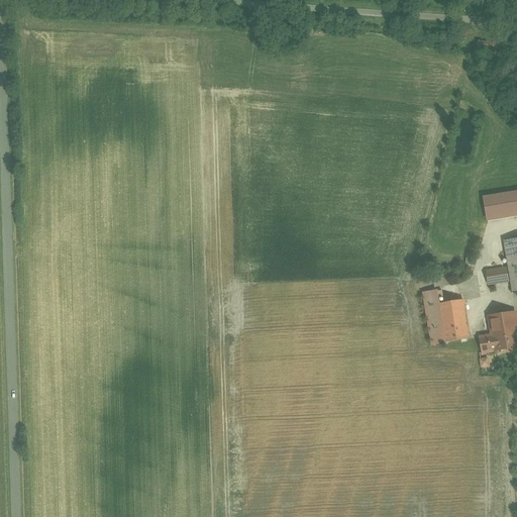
[(516,190),(487,195),(491,220),(516,216),(516,190)]
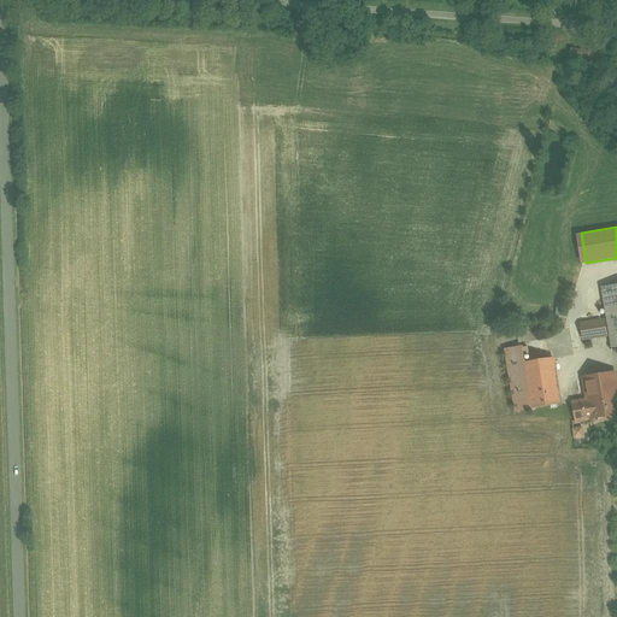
[(616,285),(601,287),(612,347),(616,346),(616,285)]
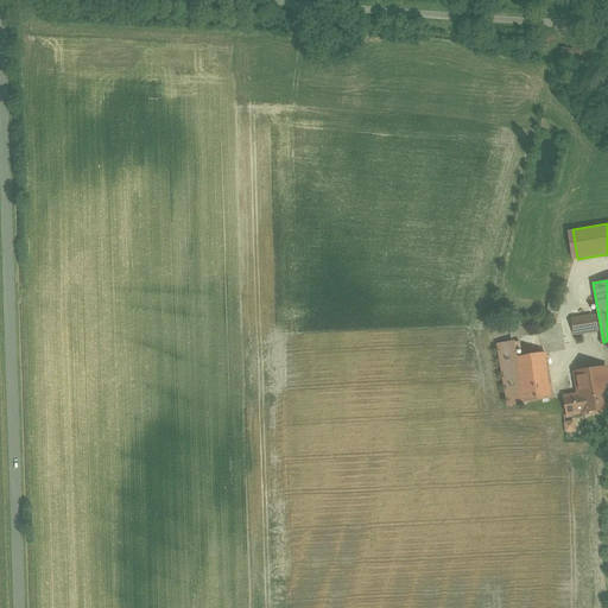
[(595,316),(572,320),(575,335),(597,330),(595,316)]
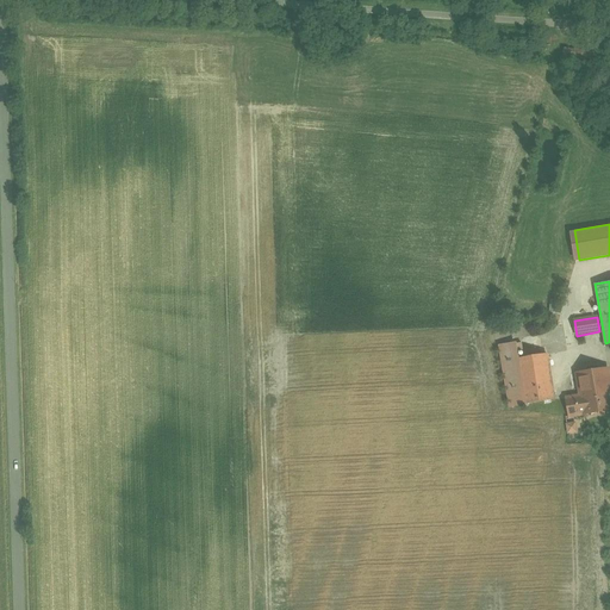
[(547,354),(518,359),(523,387),(508,390),(510,406),(554,399),(547,354)]
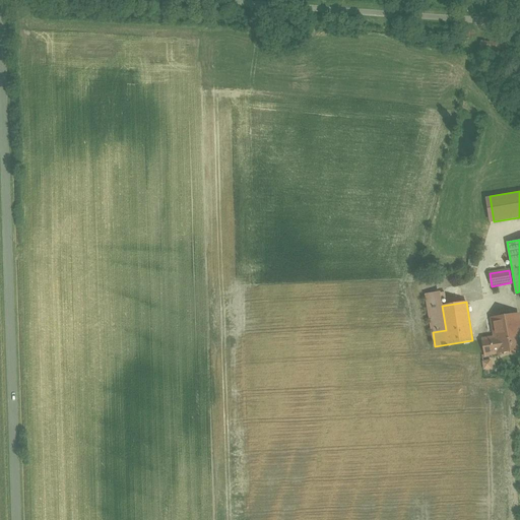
[(519,326),(518,314),(492,318),(495,331),(516,328),(517,334),(519,333),(519,326)]
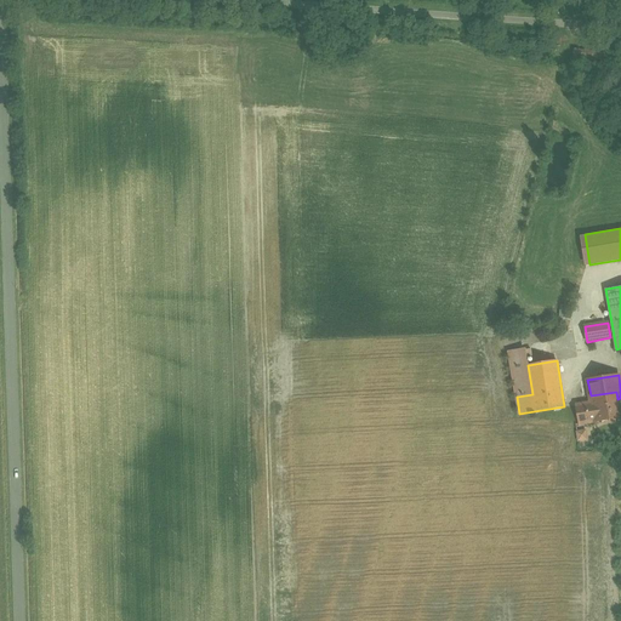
[(616,392),(591,396),(591,402),(576,405),(580,425),(620,417),(620,398),(617,399),(616,392)]
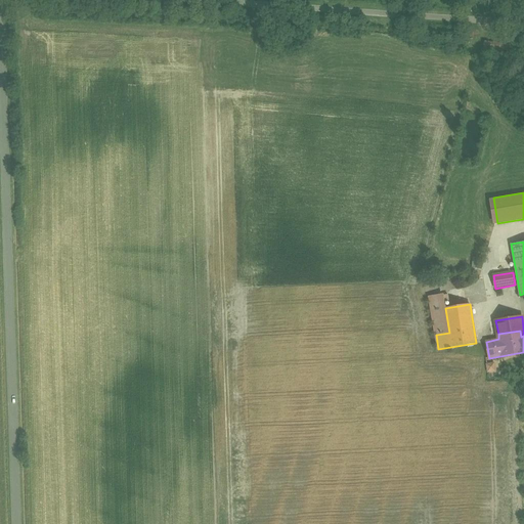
[(494,363),(487,364),(488,372),(495,370),(494,363)]
